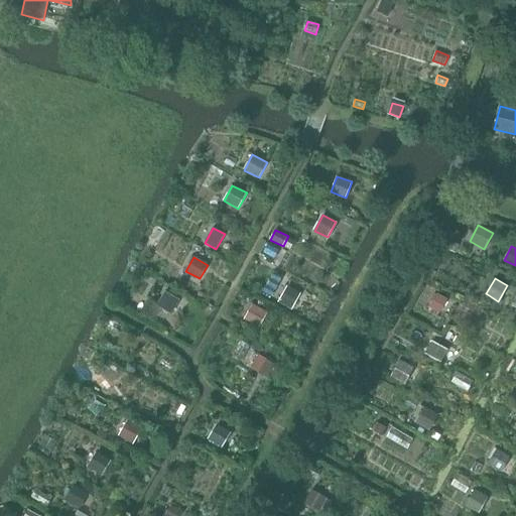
[(279,301),(291,308),(300,293),(288,286),(279,301)]
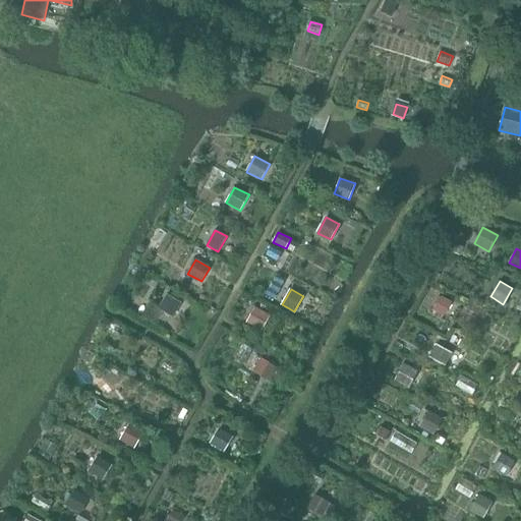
[(173,317),(181,302),(167,294),(159,308),(173,317)]
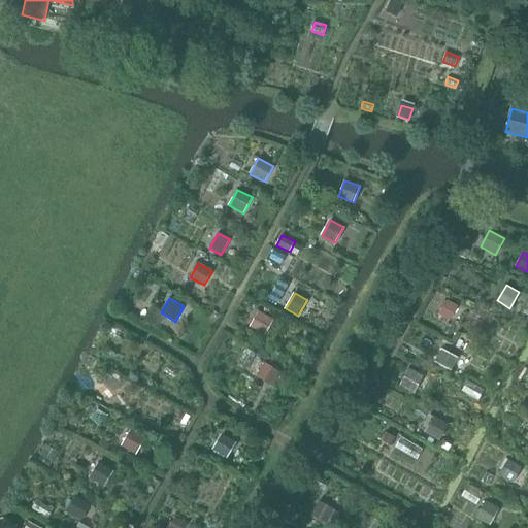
[(439,315),(450,321),(458,306),(447,300),(439,315)]
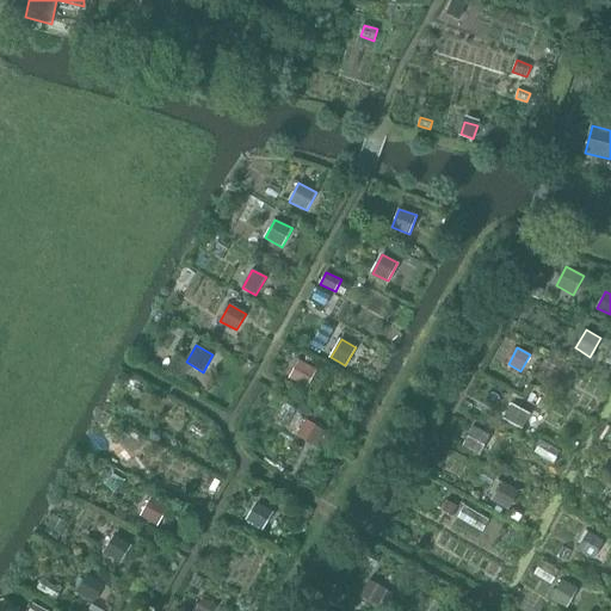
[(307,388),(316,370),(300,360),(290,378),(307,388)]
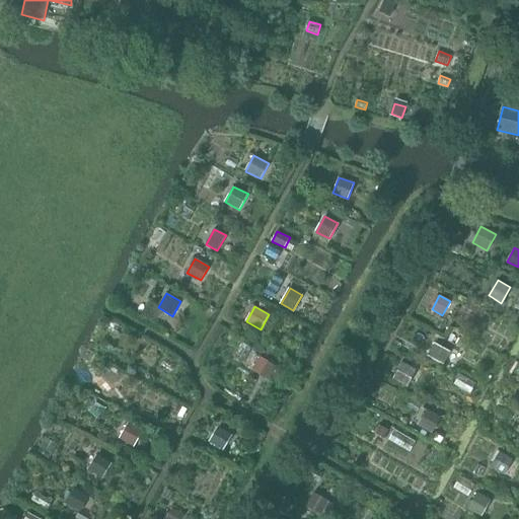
[(444,364),(450,352),(434,344),(428,355),(444,364)]
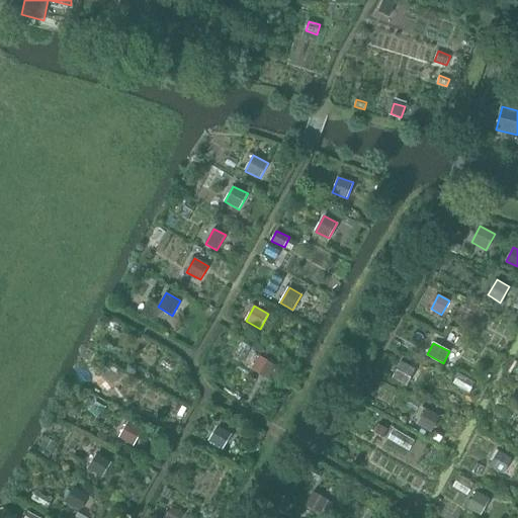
[(392,378),(406,385),(415,369),(401,362),(392,378)]
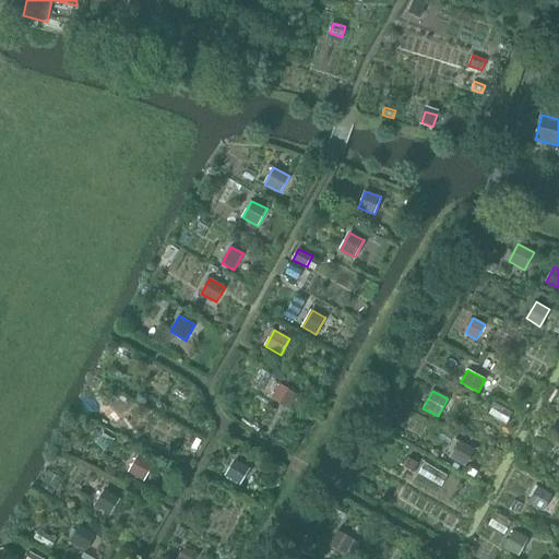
[(451,458),(465,465),(475,449),(460,441),(451,458)]
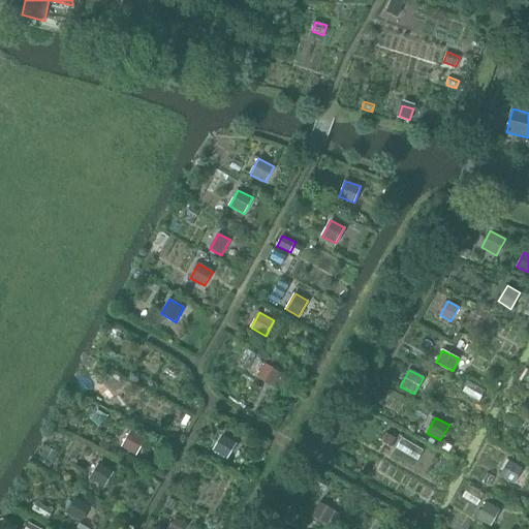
[(137,454),(145,439),(130,431),(122,446),(137,454)]
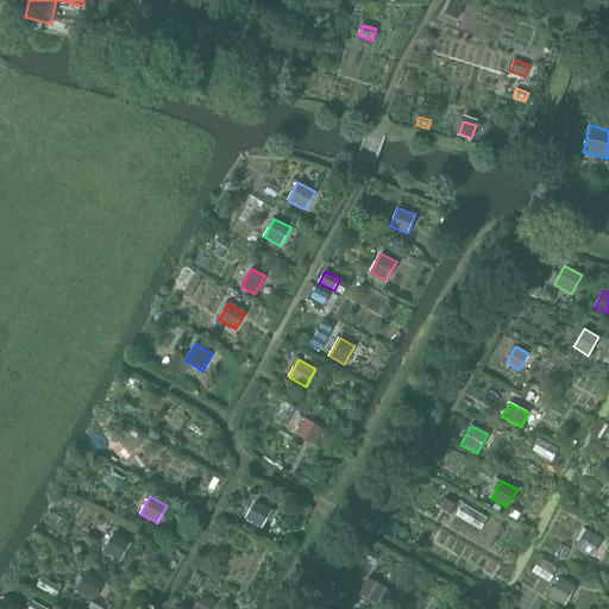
[(451,514),(456,504),(445,498),(439,507),(451,514)]
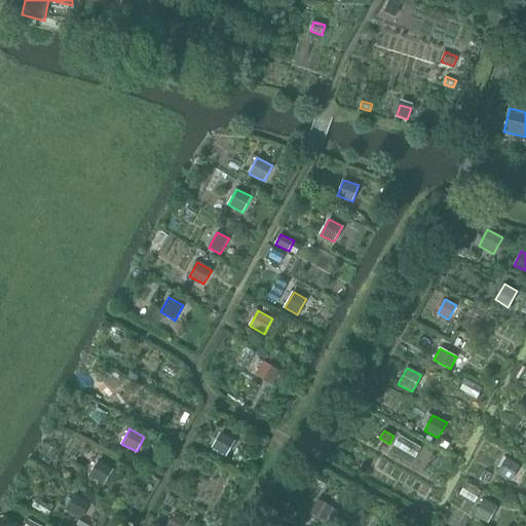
[(227,456),(235,441),(221,433),(213,448),(227,456)]
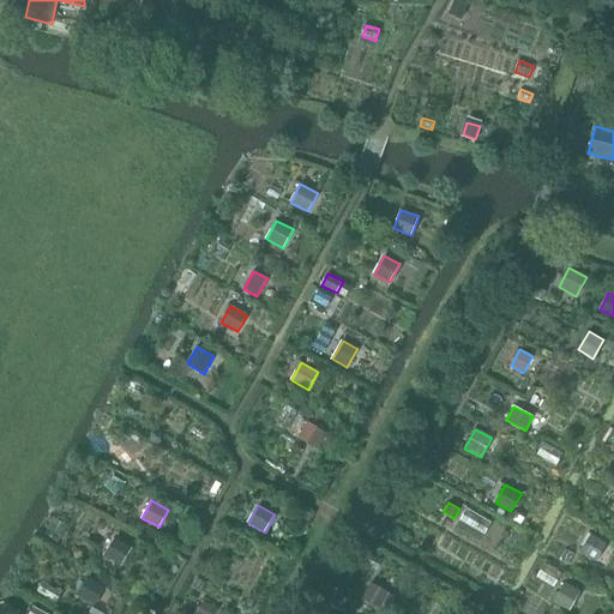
[(581,552),(596,561),(607,543),(591,535),(581,552)]
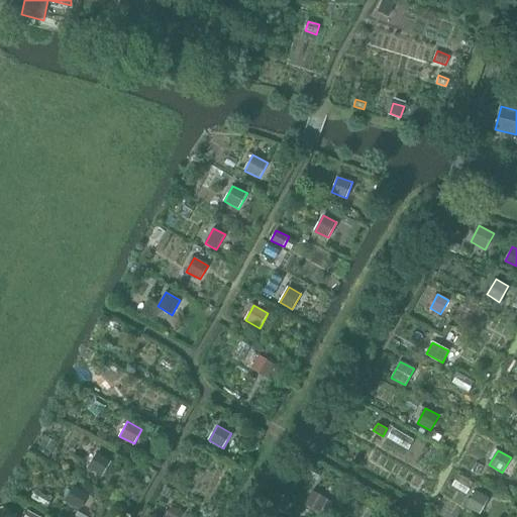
[(103,476),(111,461),(97,453),(89,468),(103,476)]
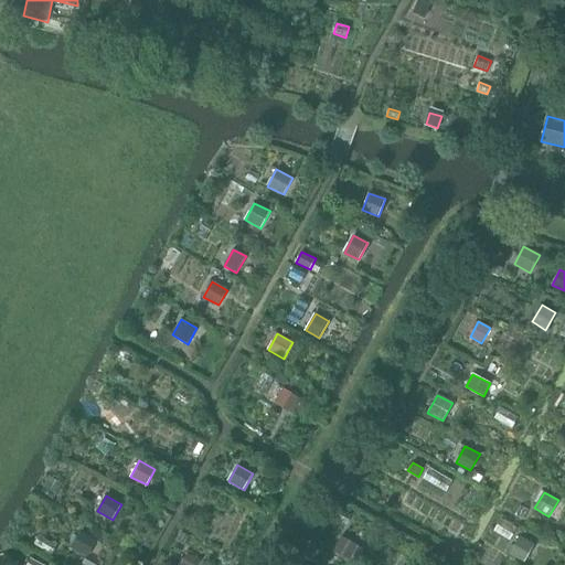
[(88,557),(97,541),(81,532),(72,547),(88,557)]
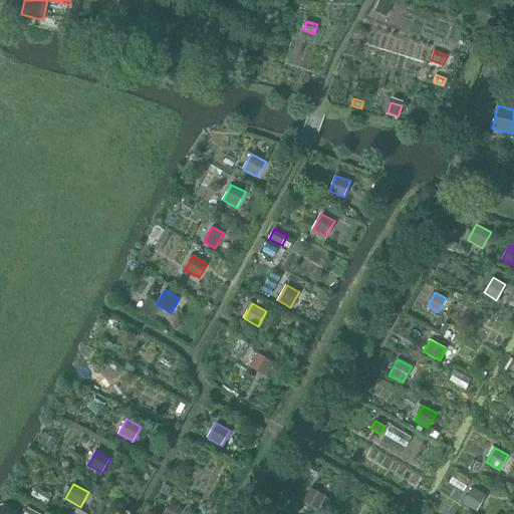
[(303,502),(317,510),(325,496),(311,488),(303,502)]
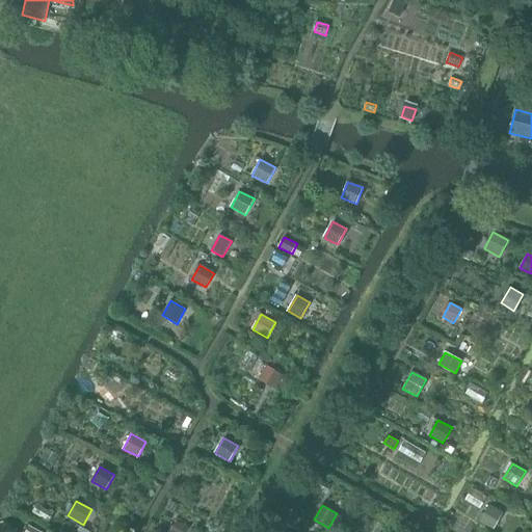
[(480,521),(494,528),(502,512),(488,505),(480,521)]
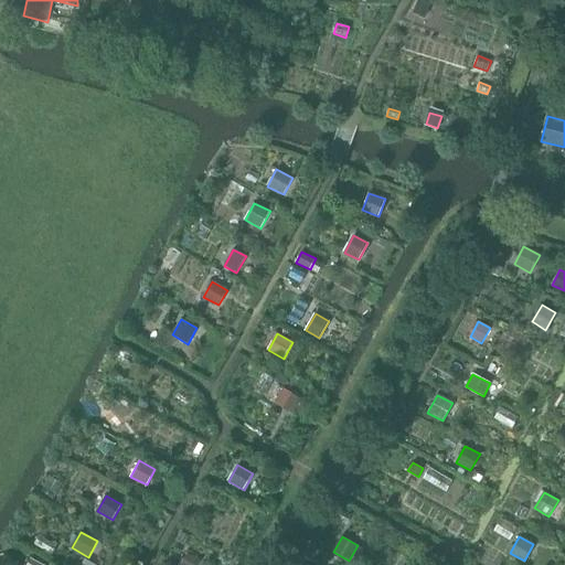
[(309,555),(316,558),(320,551),(313,547),(309,555)]
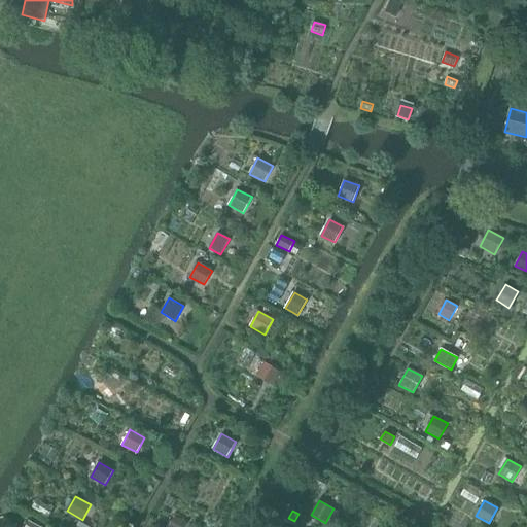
[(168,526),(180,526),(184,522),(175,516),(168,526)]
